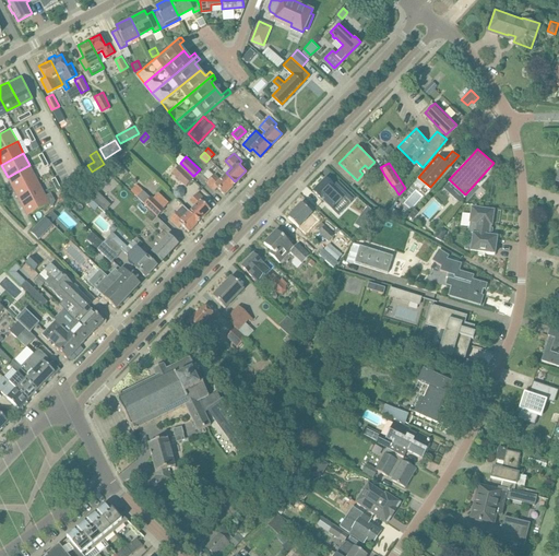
[(192,177),(179,164),(173,170),(186,184),(192,177)]
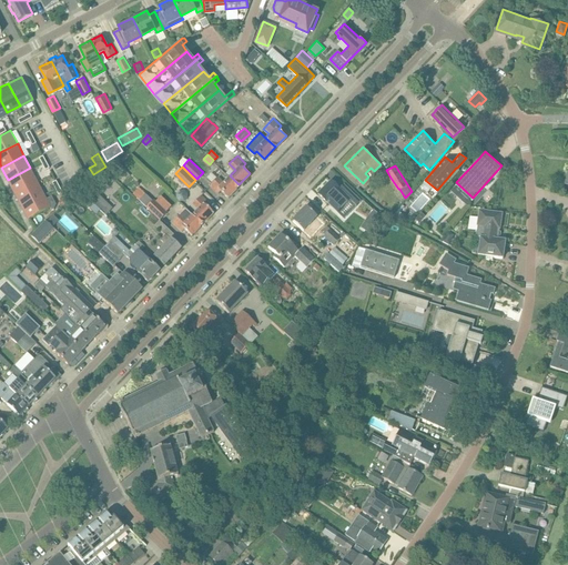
[(8,180),(14,192),(37,180),(30,168),(8,180)]
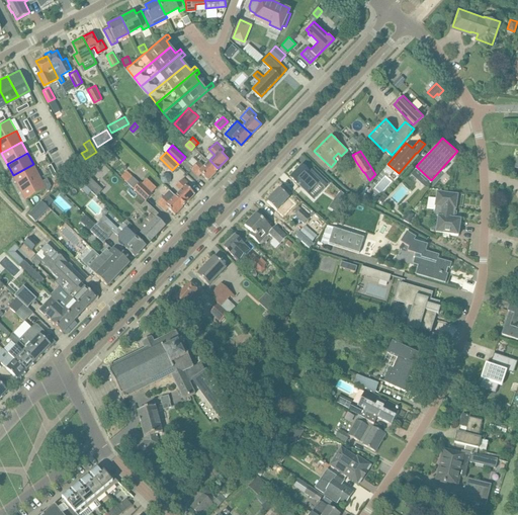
[(218,168),(209,160),(204,165),(198,160),(191,167),(198,174),(201,172),(208,179),(218,168)]
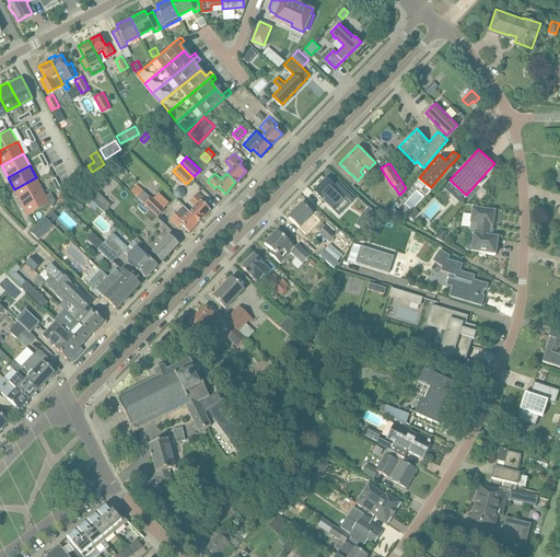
[(339,180),(334,184),(326,176),(314,189),(326,201),(333,207),(345,195),(350,200),(356,196),(339,180)]
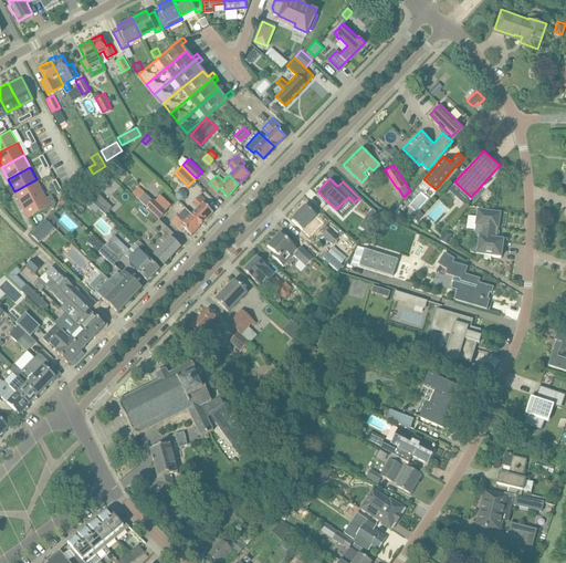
[(37,179),(14,191),(21,204),(43,191),(37,179)]
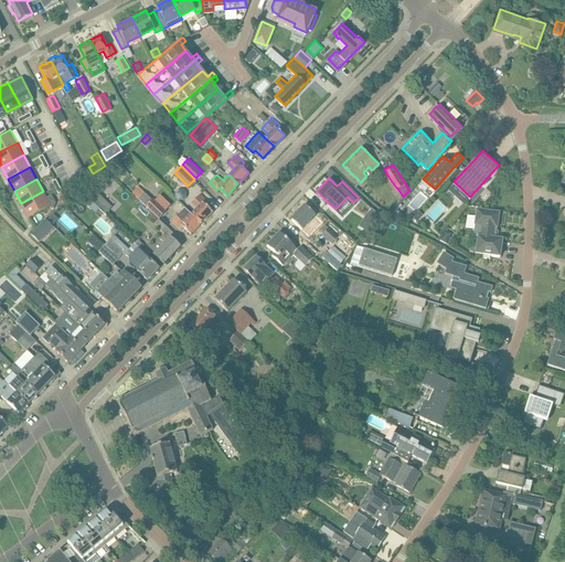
[(86,192),(96,202),(103,195),(93,186),(86,192)]
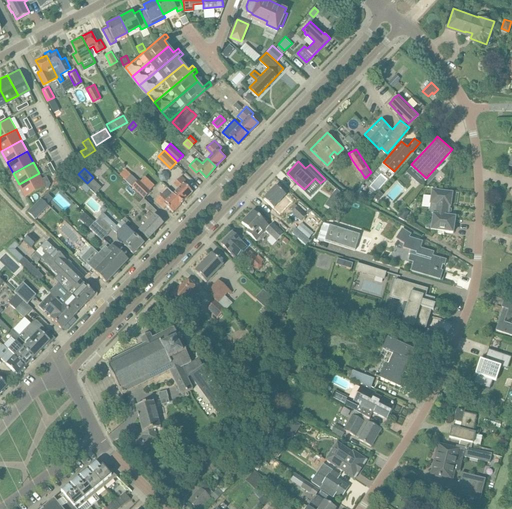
[(73,172),(70,175),(85,189),(86,191),(89,188),(80,178),(73,172)]
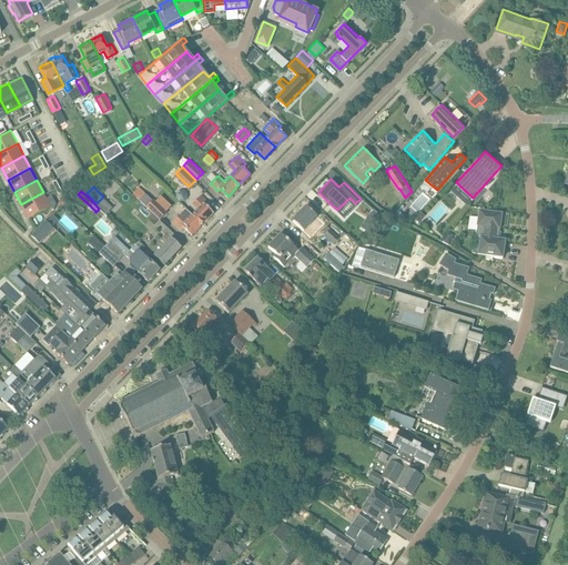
[(43,192),(21,204),(28,218),(50,205),(52,209),(53,208),(56,202),(51,194),(46,197),(43,192)]
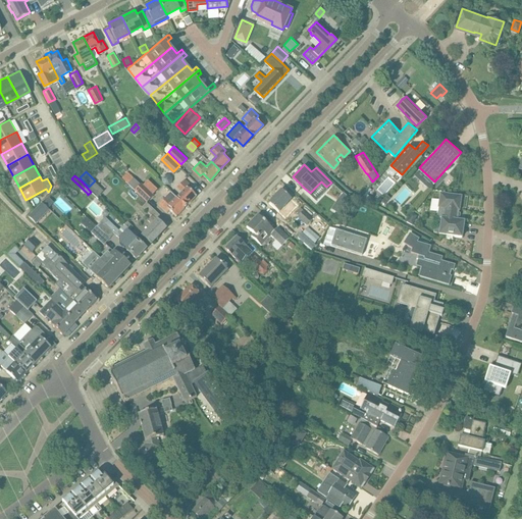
[(128,182),(128,183),(135,189),(141,183),(134,176),(128,182)]
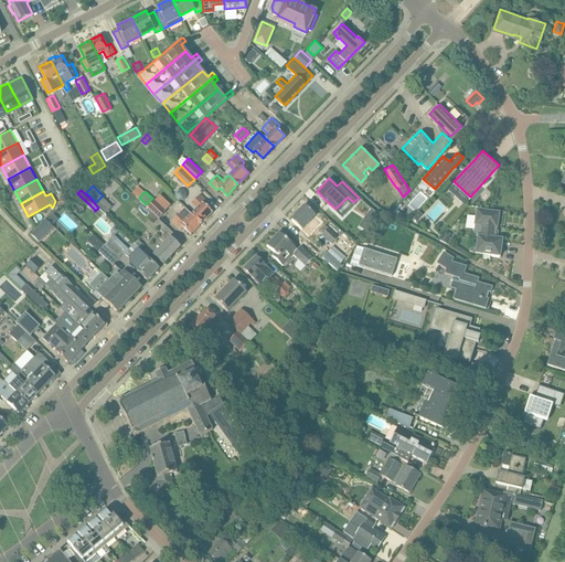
[(198,205),(192,212),(202,221),(212,210),(205,202),(208,200),(200,192),(191,200),(198,205)]
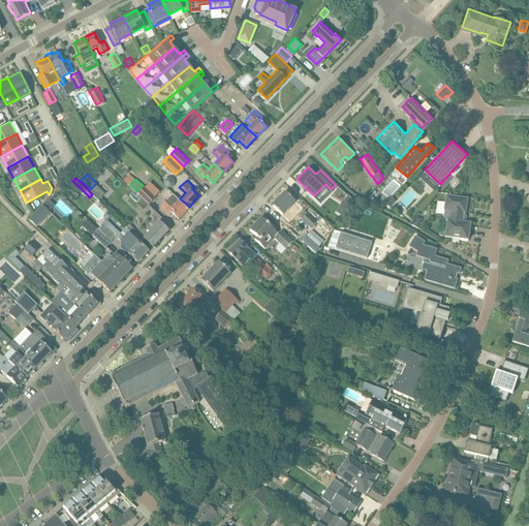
[(143,185),(136,191),(149,203),(155,196),(143,185)]
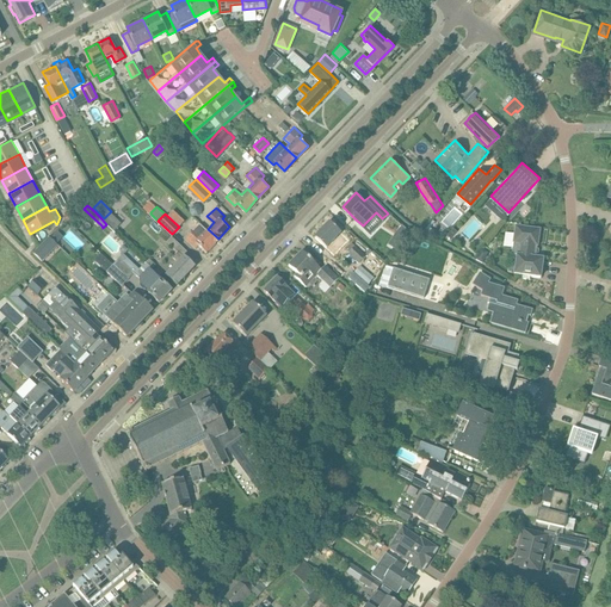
[(329,220),(315,235),(326,246),(334,236),(341,243),(347,237),(340,230),(329,220)]
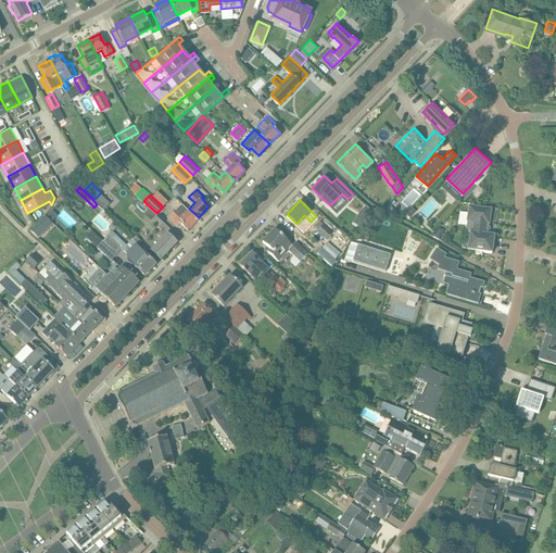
[(199,217),(189,209),(182,202),(168,216),(178,224),(180,222),(188,228),(199,217)]
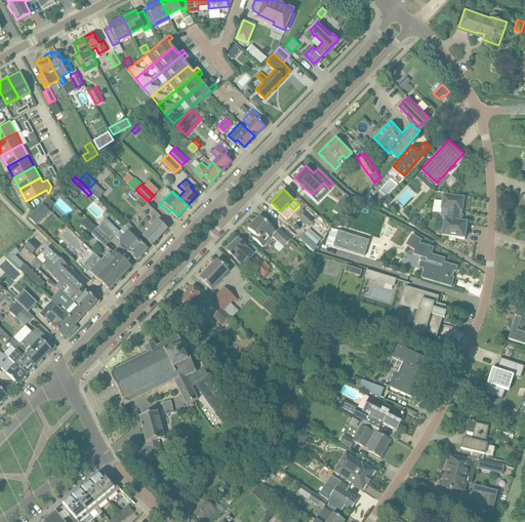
[(444,216),(442,233),(448,234),(447,237),(454,238),(455,235),(465,236),(467,221),(459,219),(463,195),(443,192),(439,216),(444,216)]
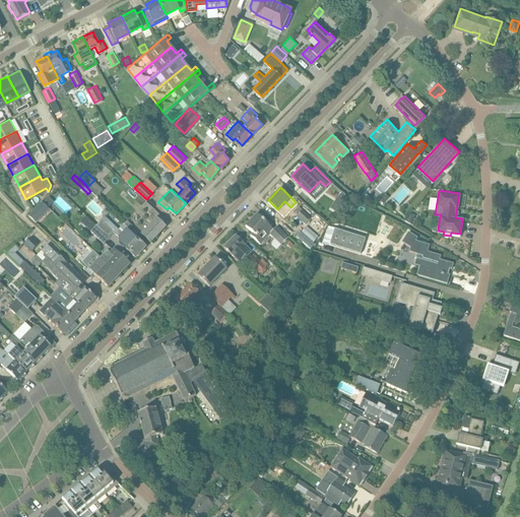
[(42,200),(28,214),(36,220),(49,206),(42,200)]
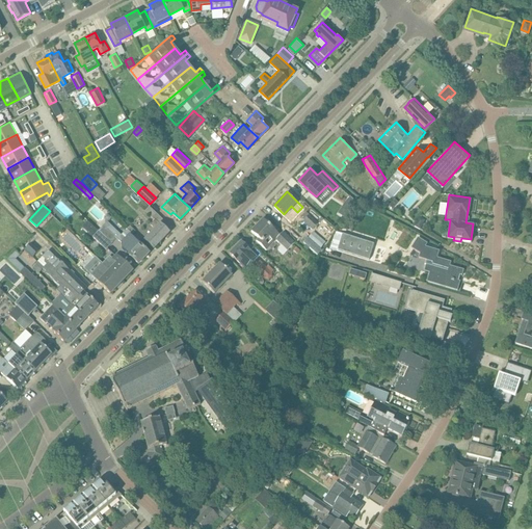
[(163,218),(149,205),(144,209),(154,218),(150,222),(155,228),(145,238),(154,246),(168,230),(160,221),(163,218)]
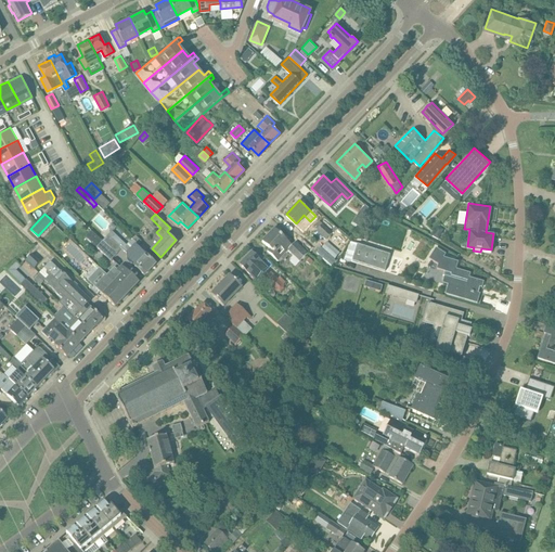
[(322,222),(317,228),(325,238),(332,231),(322,222)]
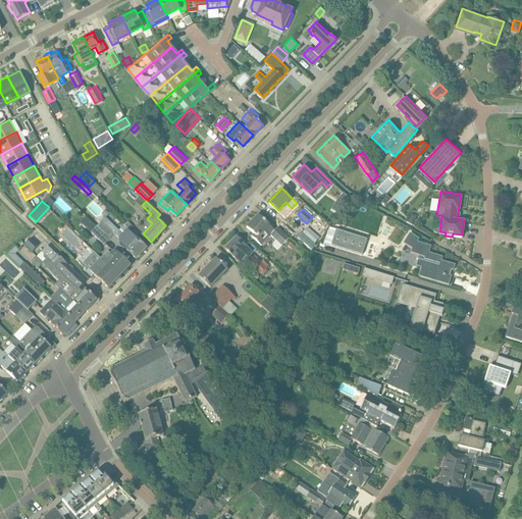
[(412,210),(407,218),(412,221),(417,213),(412,210)]
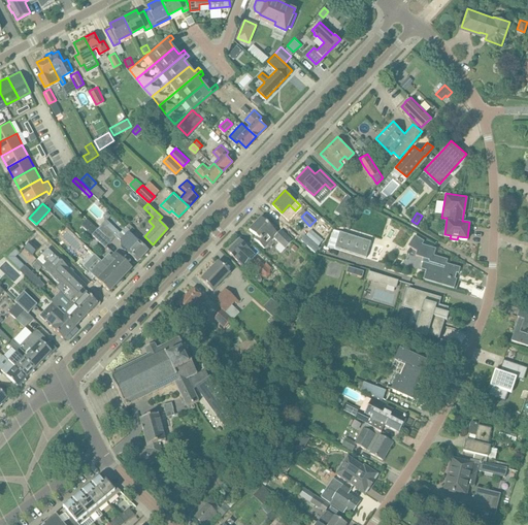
[(261,215),(250,227),(257,234),(255,236),(265,245),(274,235),(285,245),(293,238),(282,227),(277,231),(261,215)]
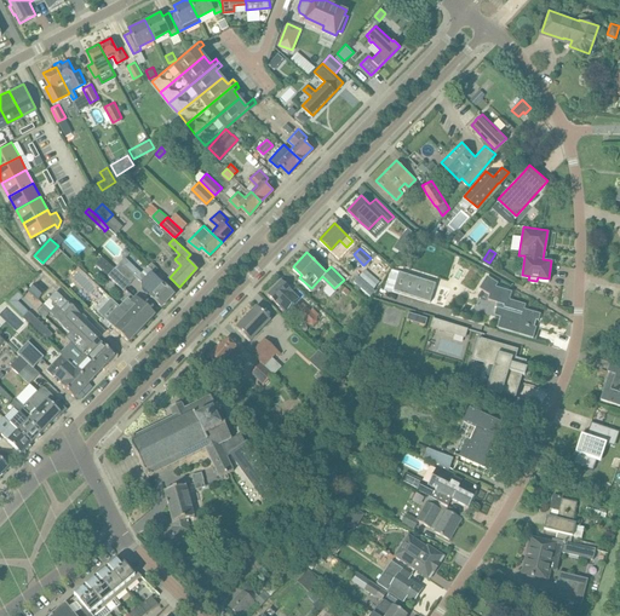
[(114,266),(130,281),(137,275),(121,259),(114,266)]
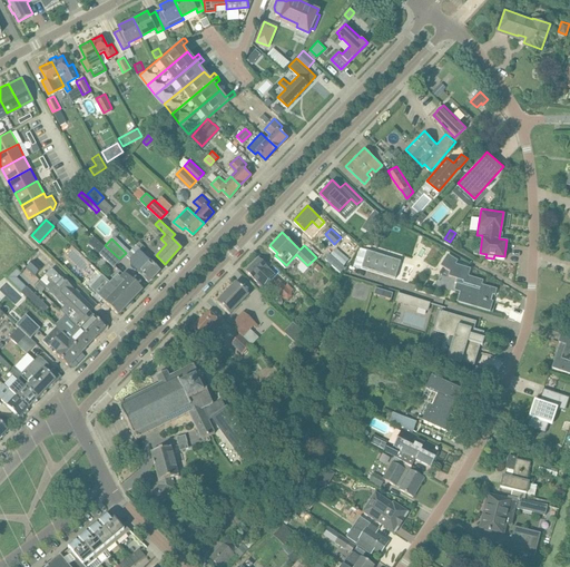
[(71,242),(64,250),(84,269),(90,261),(71,242)]
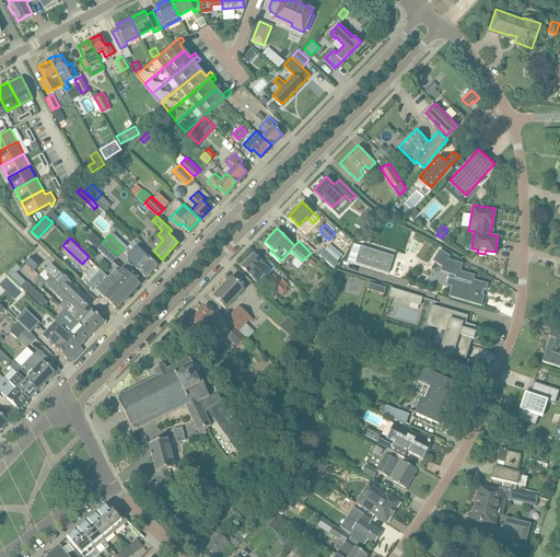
[(140,247),(141,245),(133,239),(130,242),(136,247),(128,254),(129,259),(146,276),(158,264),(147,254),(140,247)]
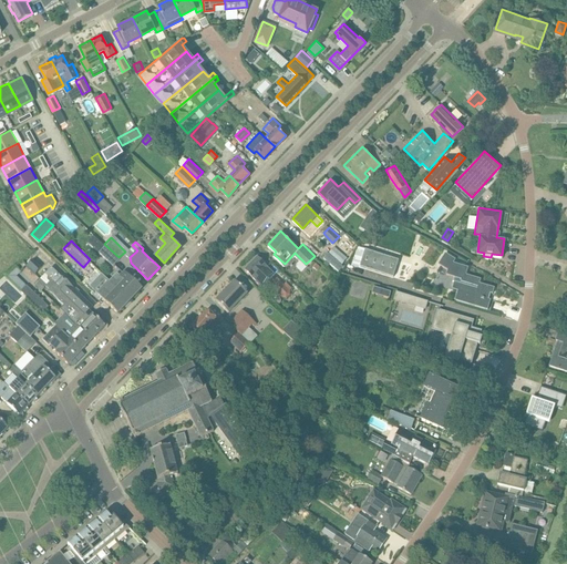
[(119,257),(104,244),(99,249),(113,264),(119,257)]
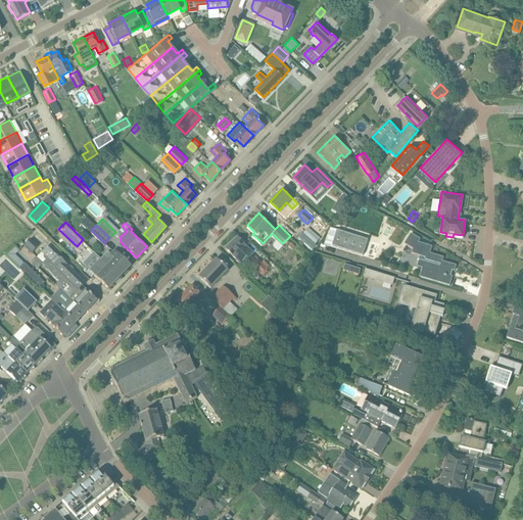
[(336,228),(332,241),(332,243),(363,253),(368,237),(336,228)]
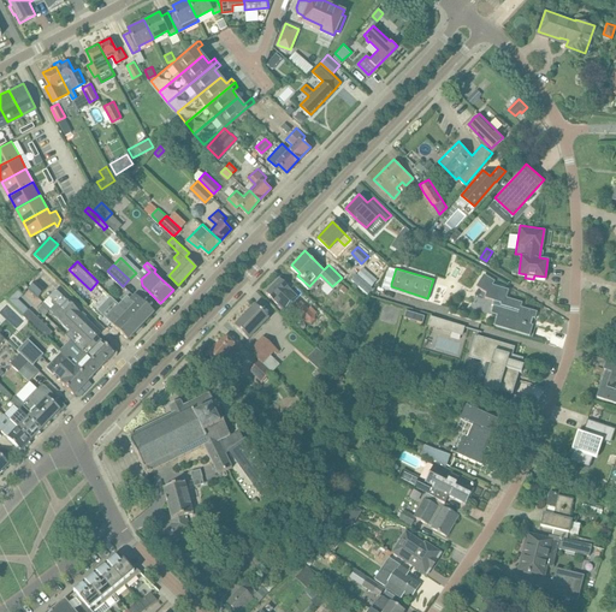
[(497,313),(495,324),(529,334),(537,309),(521,304),(522,301),(507,296),(509,287),(492,283),(495,279),(484,272),(477,284),(486,291),(485,296),(495,298),(490,312),(497,313)]
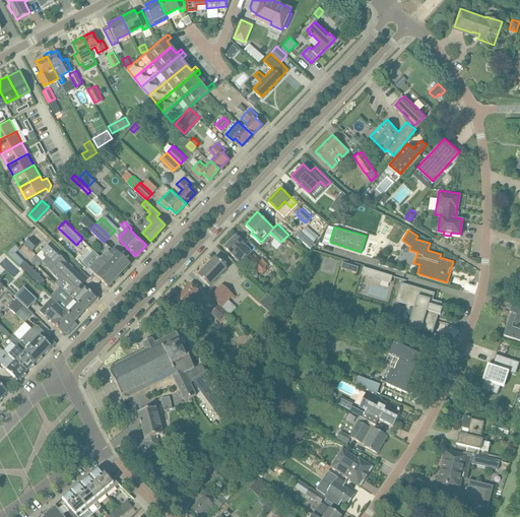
[(236,234),(224,246),(236,256),(243,249),(248,253),(252,249),(247,245),(236,234)]
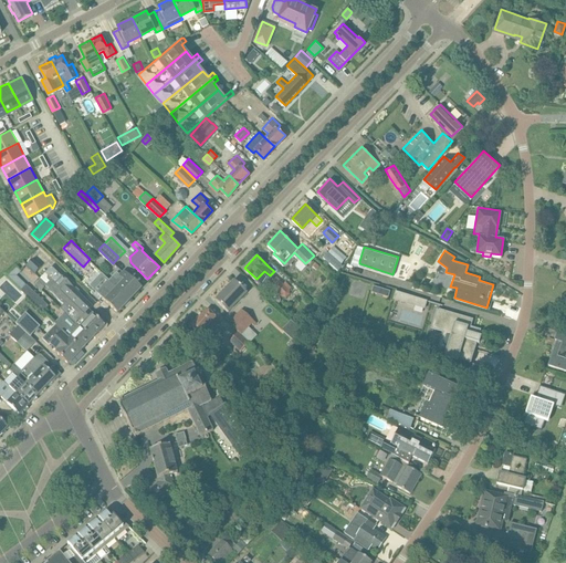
[(35,271),(41,264),(32,257),(27,263),(35,271)]
